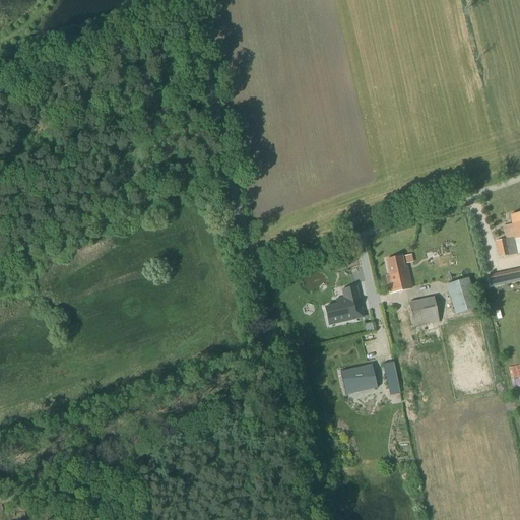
[(502,226),(505,240),(515,238),(515,240),(519,239),(519,214),(510,216),(512,224),(502,226)]
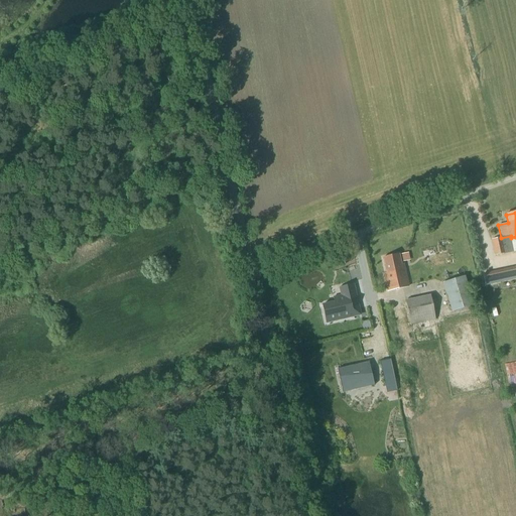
[(510,238),(511,238),(511,236),(501,238),(491,240),(494,256),(505,254),(504,254),(513,253),(513,252),(510,238)]
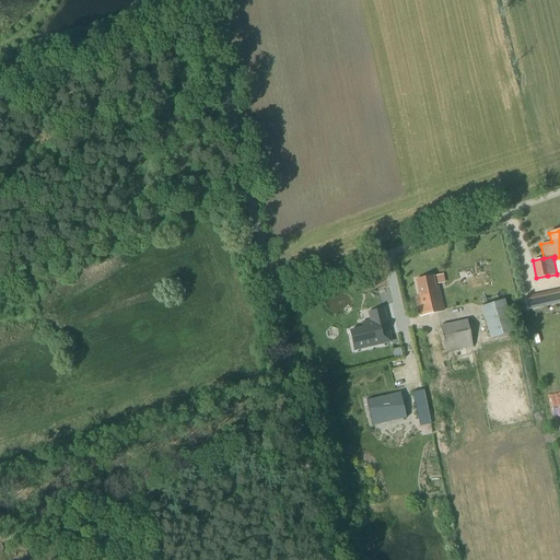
[(436,294),(433,277),(415,281),(419,298),(417,299),(421,316),(443,311),(439,293),(436,294)]
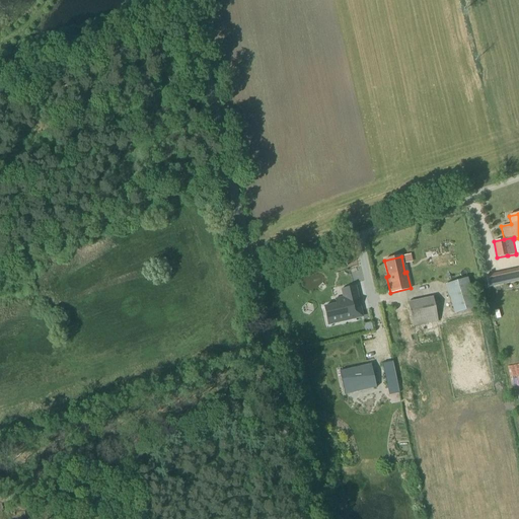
[(502,284),(518,280),(518,277),(517,269),(500,273),(502,284)]
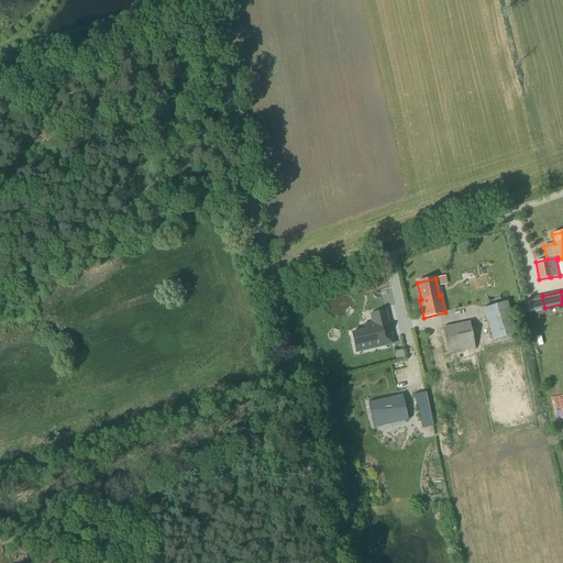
[(507,301),(484,309),(493,341),(517,333),(507,301)]
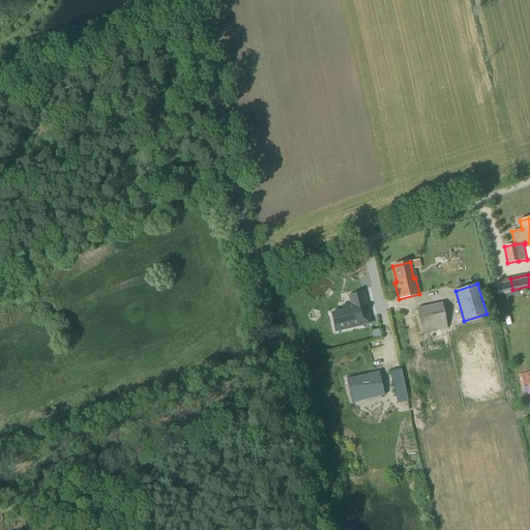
[(332,335),(369,327),(360,294),(346,297),(348,307),(339,310),(340,314),(328,317),(332,335)]
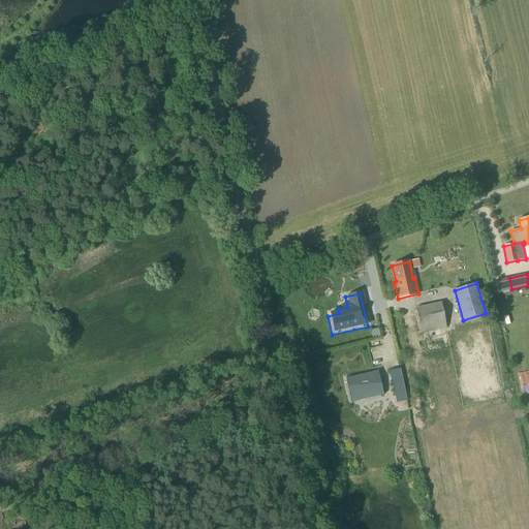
[(421,334),(446,329),(441,303),(415,308),(421,334)]
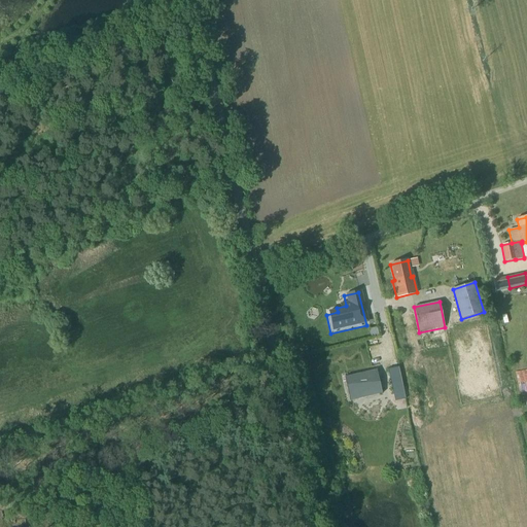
[(384,344),(375,345),(376,361),(385,360),(384,344)]
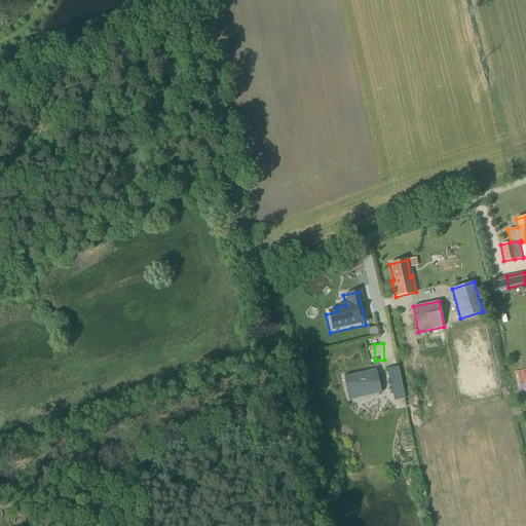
[(387,370),(392,391),(403,389),(398,368),(387,370)]
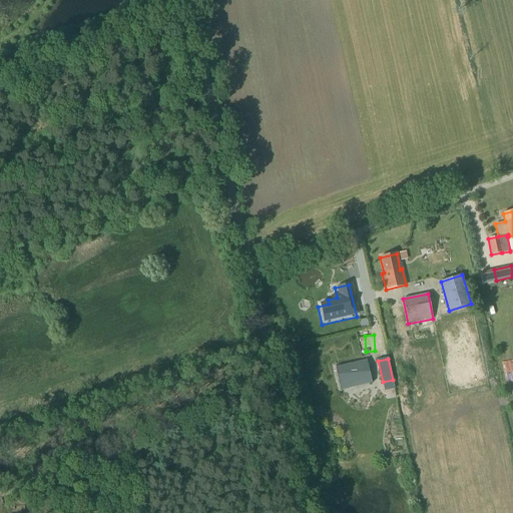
[(367,361),(336,368),(341,390),(349,388),(348,385),(369,383),(369,384),(372,383),(367,361)]
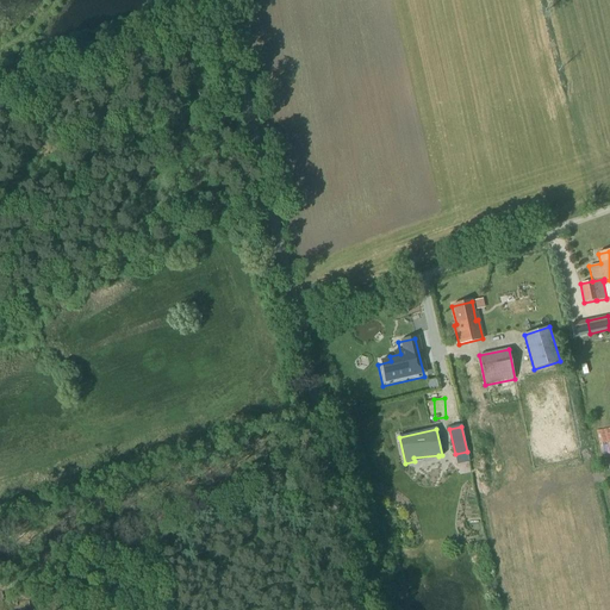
All buildings are outlined.
